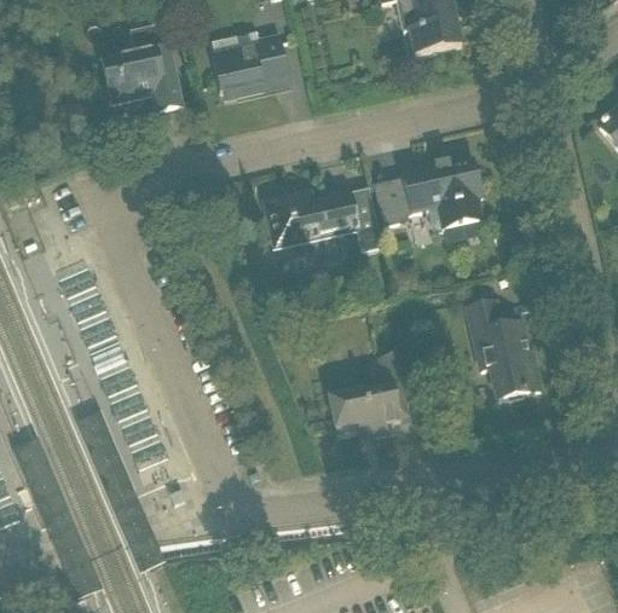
[(405,30),(409,30),(415,57),(462,46),(451,0),(381,0),(382,5),(397,1),(403,32),(405,30)]
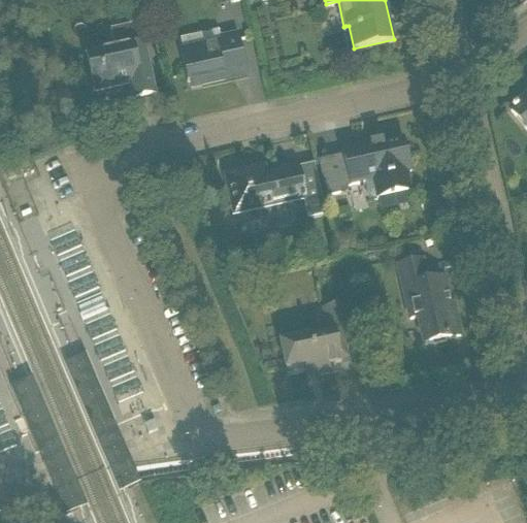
[(239,32),(221,36),(220,28),(182,35),(185,48),(180,50),(188,79),(202,76),(203,80),(202,80),(202,83),(226,76),(225,71),(246,66),(239,32)]
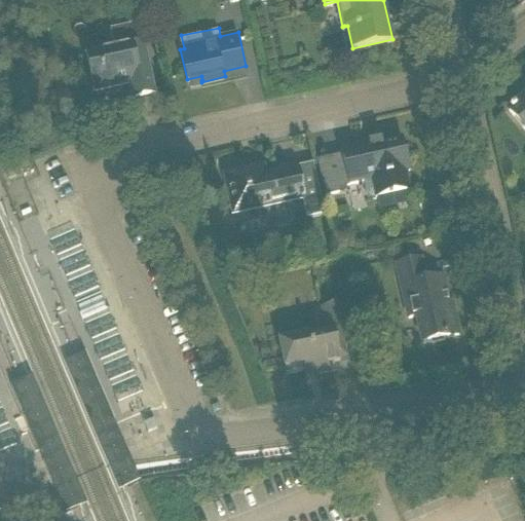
[(86,53),(94,90),(130,82),(134,97),(155,91),(144,41),(86,53)]
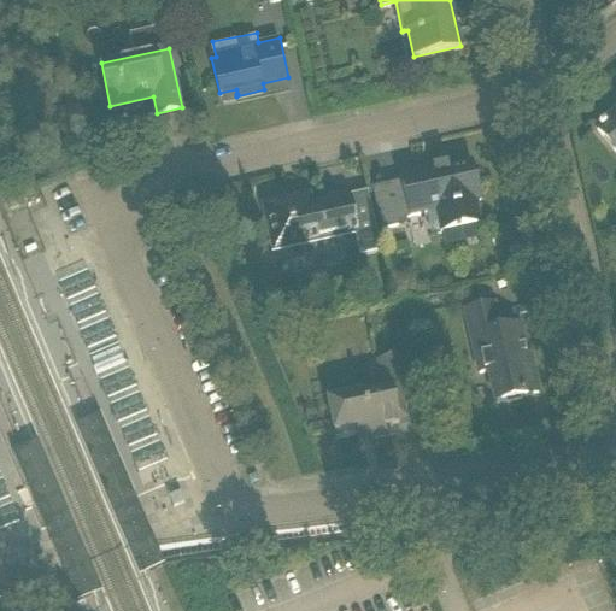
[(615,110),(605,119),(604,118),(599,122),(600,123),(598,125),(615,146),(615,110)]
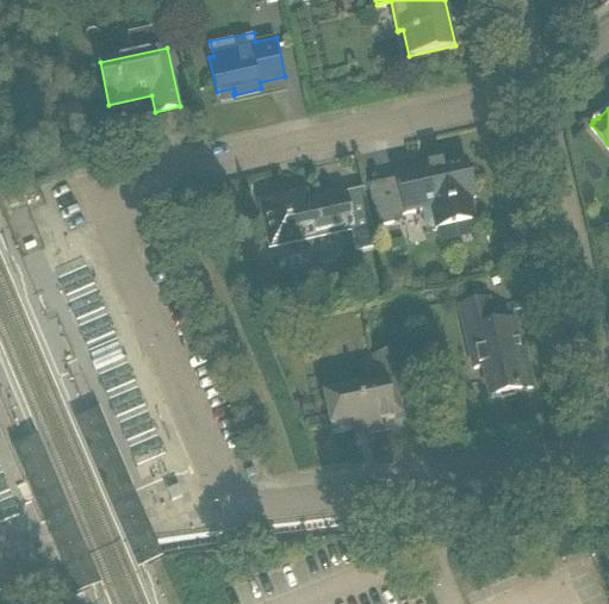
[(399,184),(371,190),(376,212),(379,211),(380,220),(378,222),(378,223),(399,218),(398,213),(405,211),(405,212),(423,207),(426,219),(428,224),(432,226),(449,224),(453,223),(476,218),(471,197),(476,195),(467,156),(423,166),(422,161),(396,167),(399,184)]
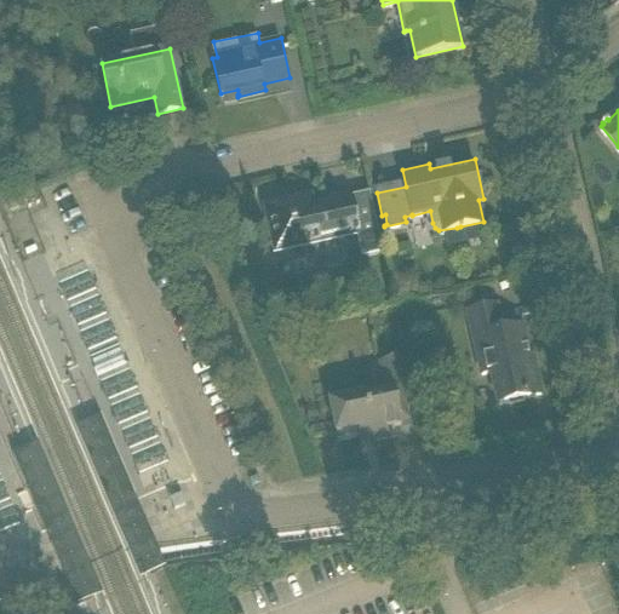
[(35,187),(23,191),(28,205),(40,199),(35,187)]
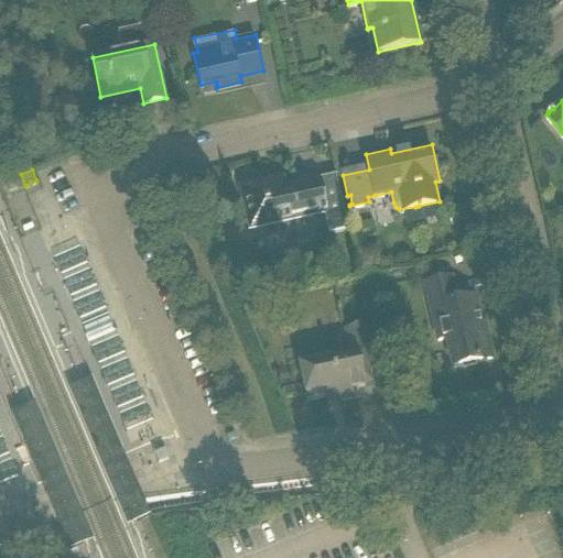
[(251,225),(325,209),(331,230),(349,226),(343,199),(326,204),(321,177),(280,187),(277,174),(261,178),(261,181),(242,185),(245,195),(242,195),(247,215),(249,215),(251,225)]
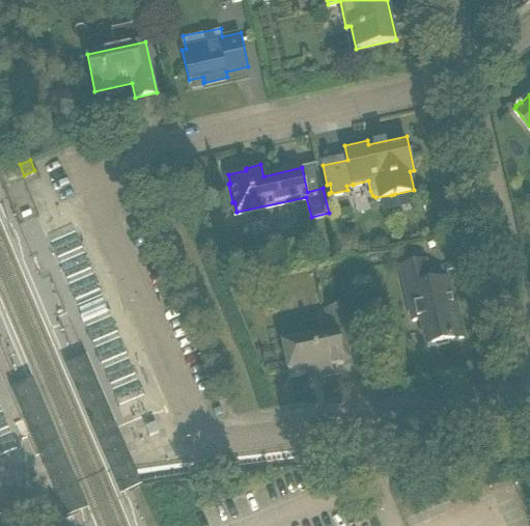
[(401,265),(411,309),(413,317),(425,314),(431,341),(427,342),(427,343),(464,335),(459,315),(456,316),(448,277),(429,281),(425,259),(401,265)]
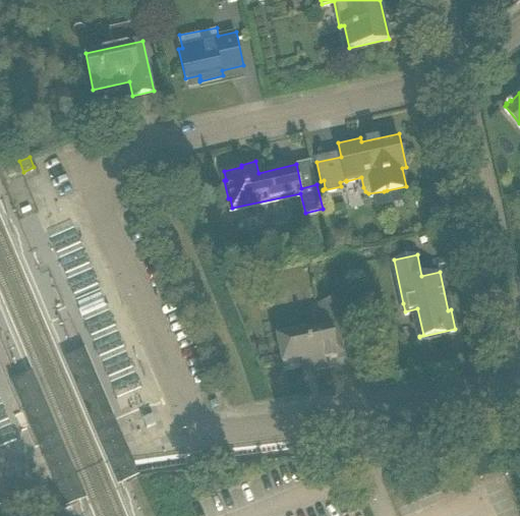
[(354,350),(350,331),(343,297),(320,302),(325,328),(308,332),(308,328),(277,335),(280,352),(265,355),(267,361),(282,358),(283,362),(301,358),(302,362),(354,350)]
